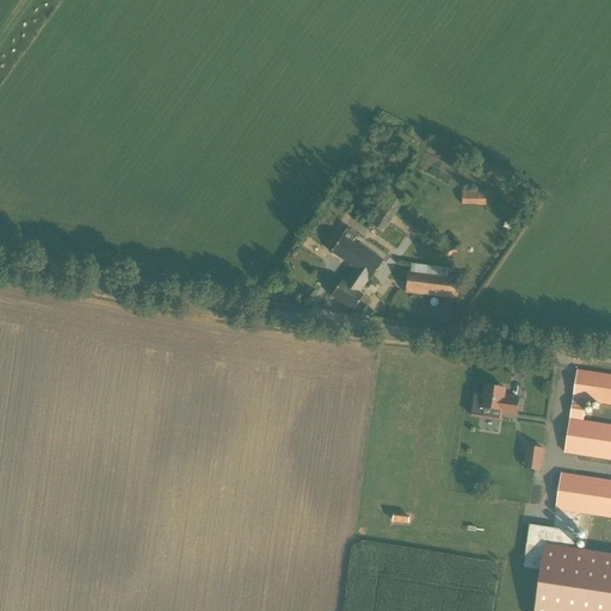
[(487,205),(487,191),(462,190),(462,205),(487,205)]
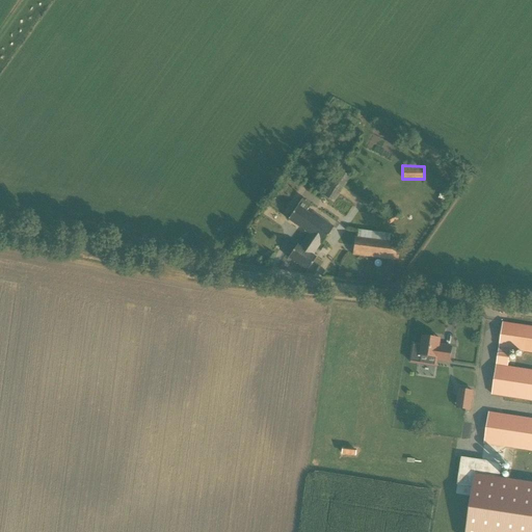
[(340,170),(323,195),(331,201),(348,176),(340,170)]
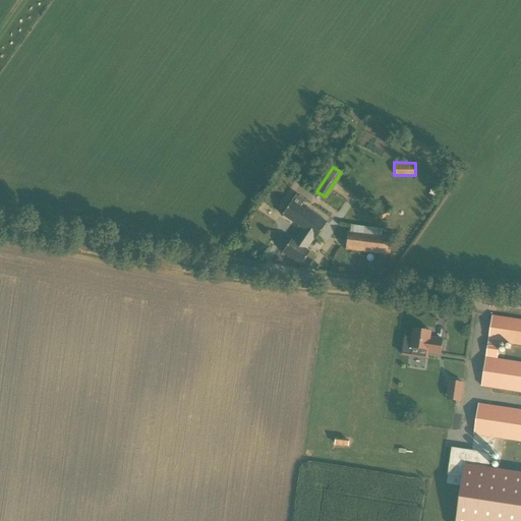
[(296,194),(291,201),(282,216),(302,229),(293,241),(291,240),(291,239),(282,252),(283,253),(283,252),(300,265),(300,266),(309,252),(306,250),(310,244),(304,240),(308,234),(315,238),(314,239),(315,239),(327,223),(311,212),(305,208),(303,210),(299,208),(304,200),(296,194)]
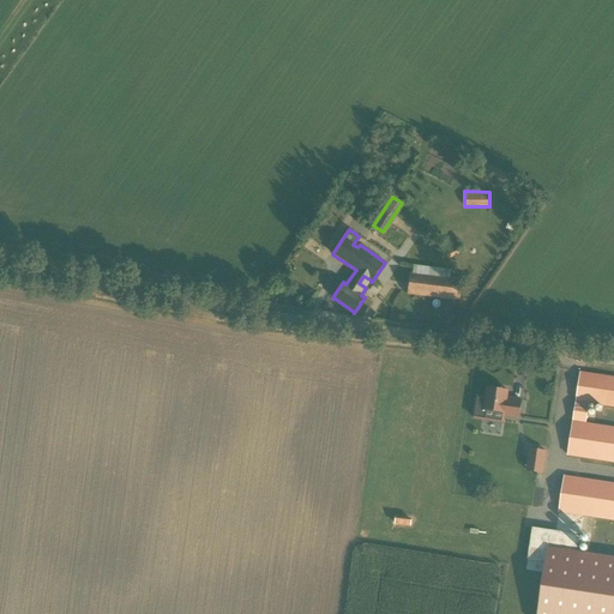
[(449,259),(463,251),(457,240),(443,248),(449,259)]
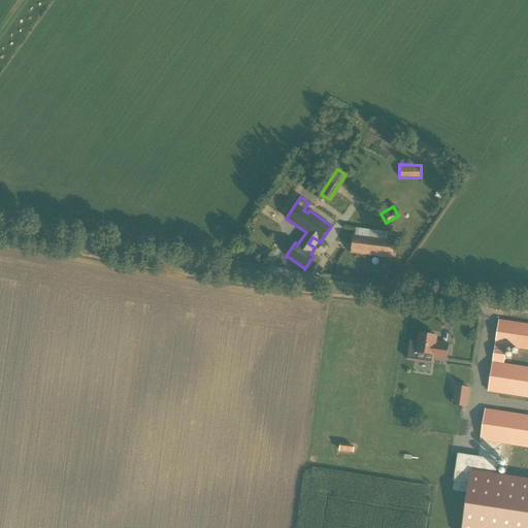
[(387,239),(388,232),(377,231),(376,237),(355,235),(353,235),(351,253),(391,258),(394,240),(387,239)]
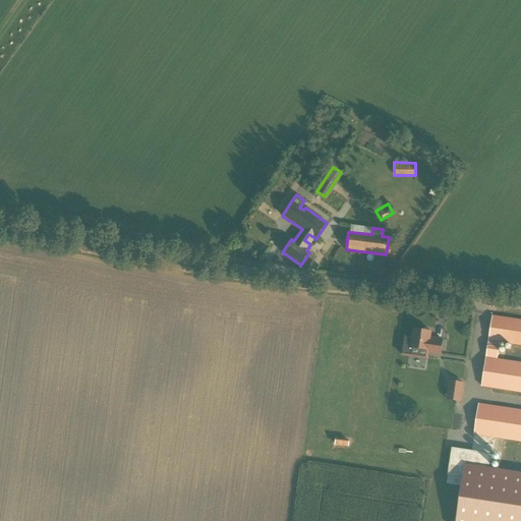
[(520,320),(493,316),(488,340),(482,386),(520,392),(520,362),(498,359),(500,342),(520,345),(520,320)]
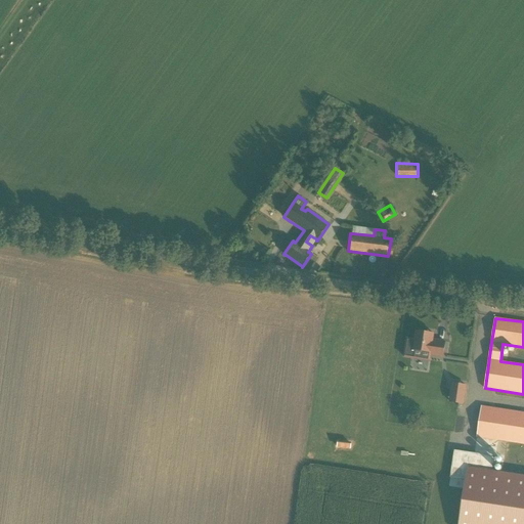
[(443,357),(444,352),(445,342),(433,340),(434,334),(417,331),(413,353),(431,355),(443,357)]
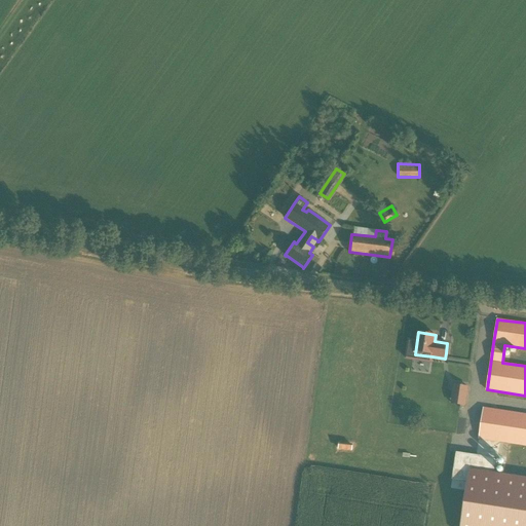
[(467,406),(468,385),(453,384),(452,405),(467,406)]
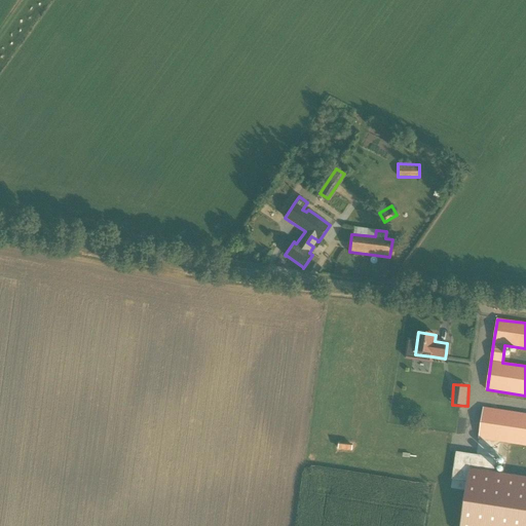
[(525,445),(525,414),(484,408),(479,439),(525,445)]
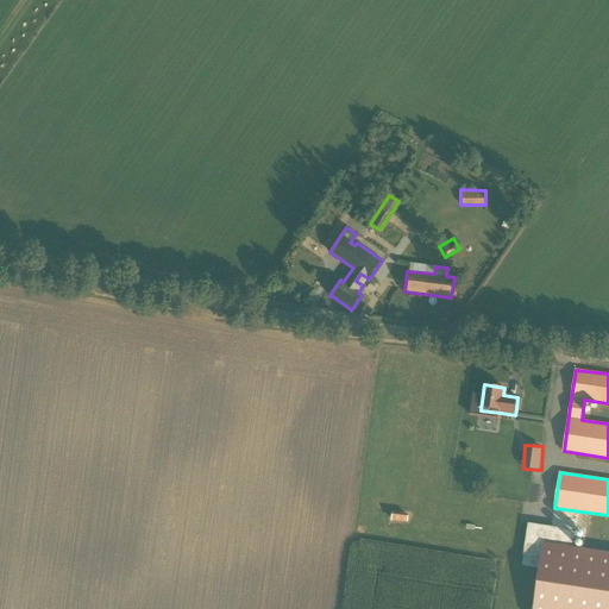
[(541,559),(533,608),(608,608),(608,552),(572,546),(544,542),(541,559)]
